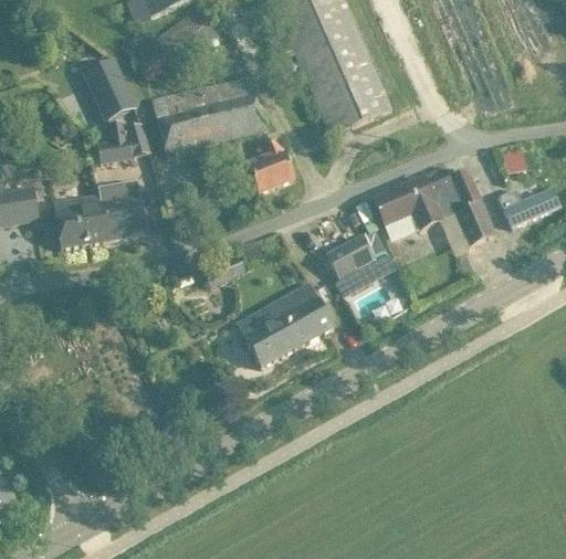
[(143,0),(149,16),(187,0),(143,0)]
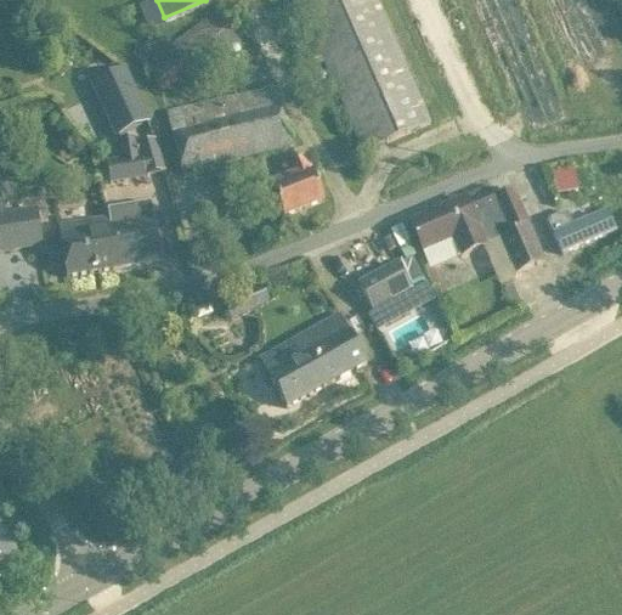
[(301,0),(366,147),(430,119),(378,0),(301,0)]
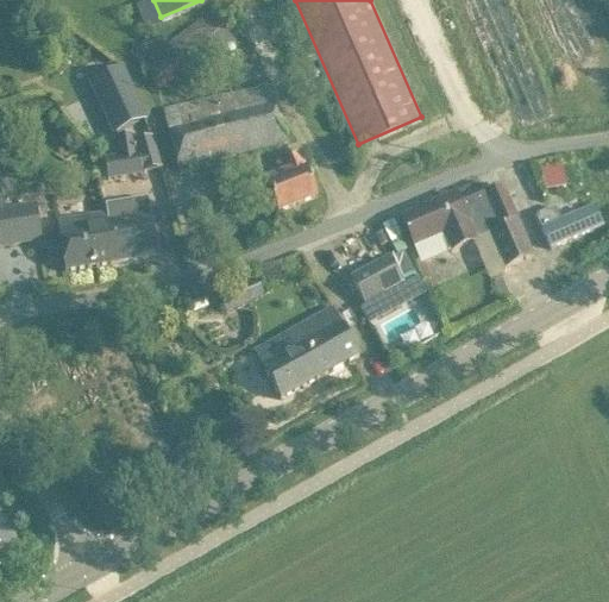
[(428,8),(425,0),(400,0),(407,17),(428,8)]
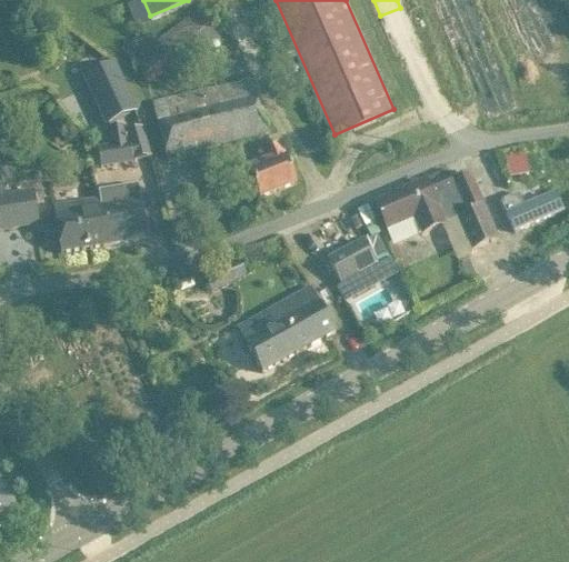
[(121,43),(149,80),(171,63),(176,69),(219,34),(195,6),(152,40),(143,27),(121,43)]
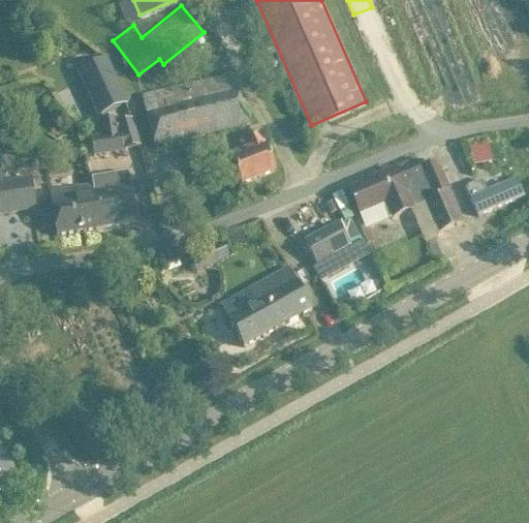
[(83,67),(95,113),(123,105),(111,59),(83,67)]
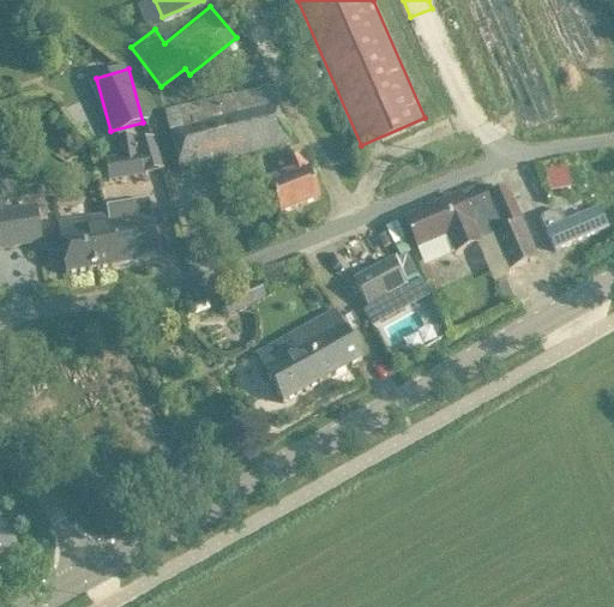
[(174,142),(180,166),(290,138),(271,82),(166,106),(174,142)]
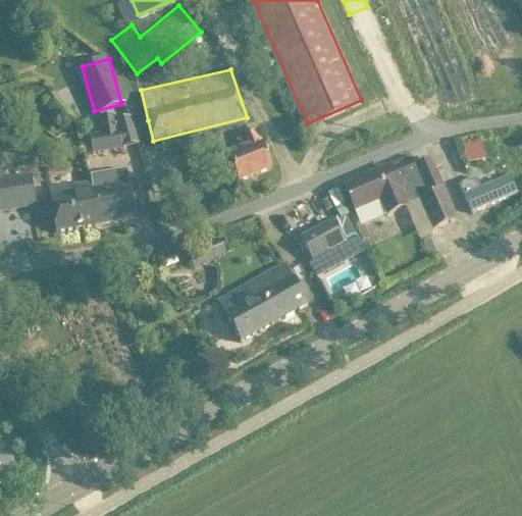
[(88,132),(92,150),(138,140),(131,112),(116,116),(114,110),(98,114),(101,129),(88,132)]
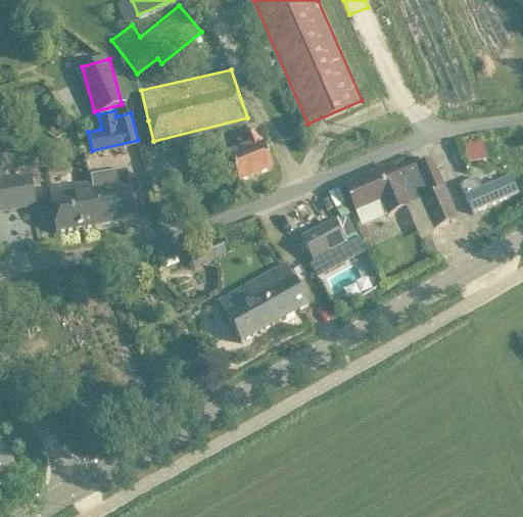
[(228,150),(238,178),(272,165),(257,128),(242,135),(245,143),(228,150)]
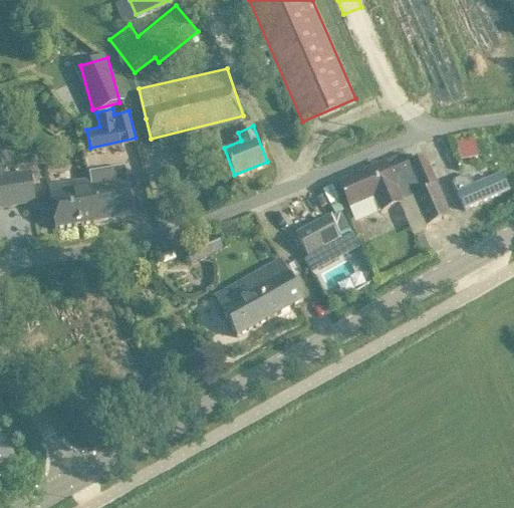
[(473,134),(456,135),(457,154),(474,153),(473,134)]
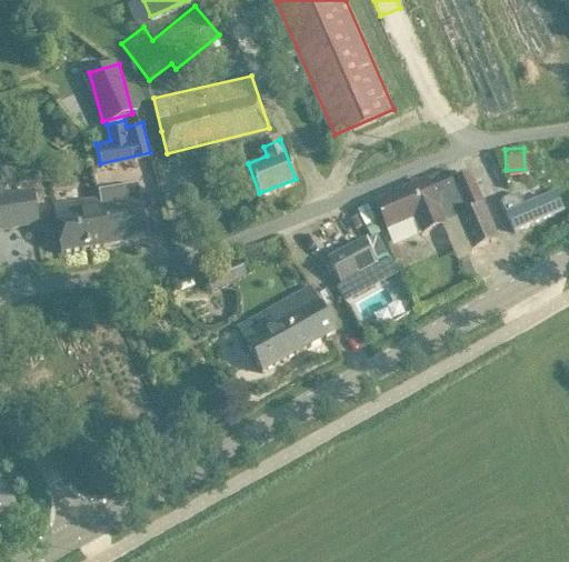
[(519,174),(522,184),(541,178),(538,168),(519,174)]
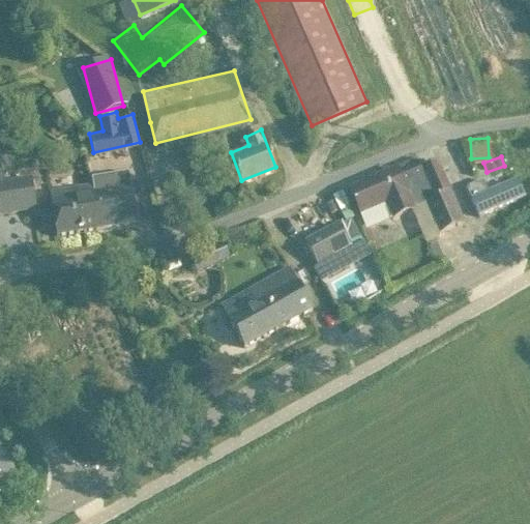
[(350,184),(360,209),(386,198),(392,213),(425,199),(439,229),(463,219),(437,157),(401,173),(396,165),(350,184)]
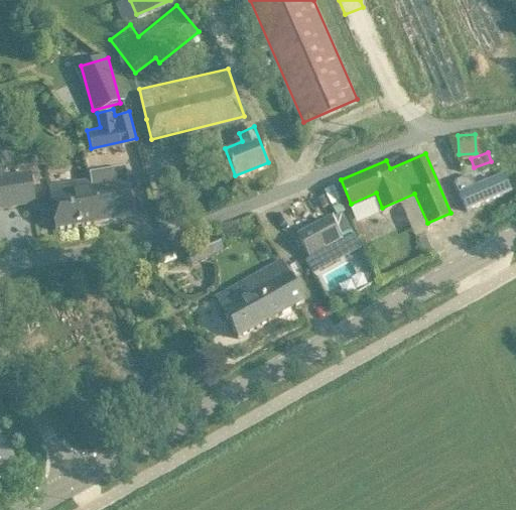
[(125,163),(88,169),(89,177),(90,185),(93,185),(98,219),(133,213),(130,194),(128,179),(125,163)]
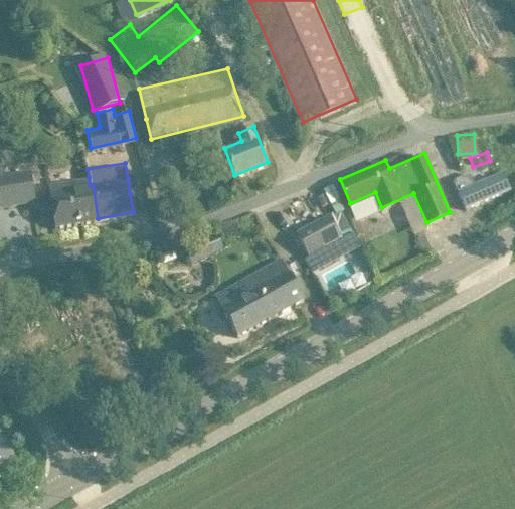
[(0,174),(0,203),(35,198),(30,169),(0,174)]
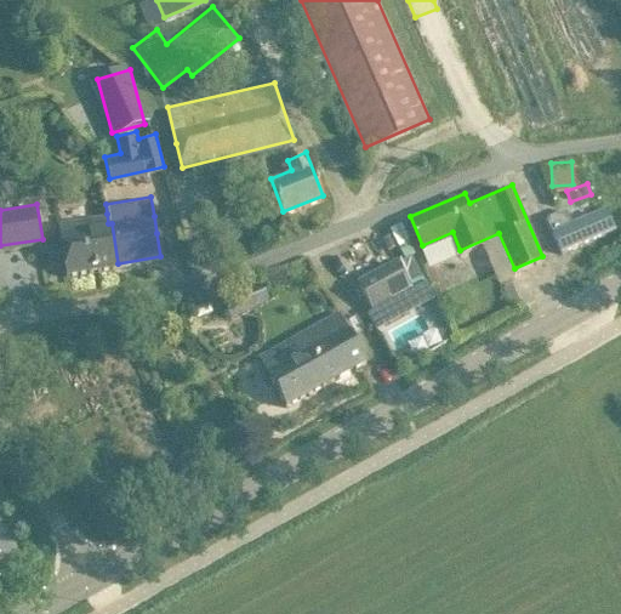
[(558,210),(546,215),(560,249),(577,242),(615,226),(605,205),(594,210),(571,220),(565,206),(558,210)]
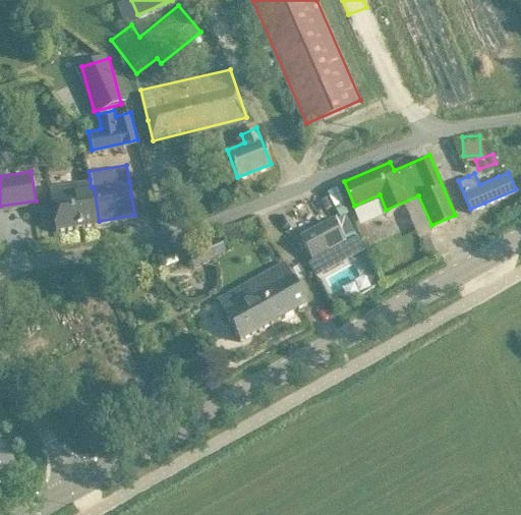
[(90,179),(49,185),(50,193),(52,208),(56,228),(99,221),(94,187),(91,187),(90,179)]
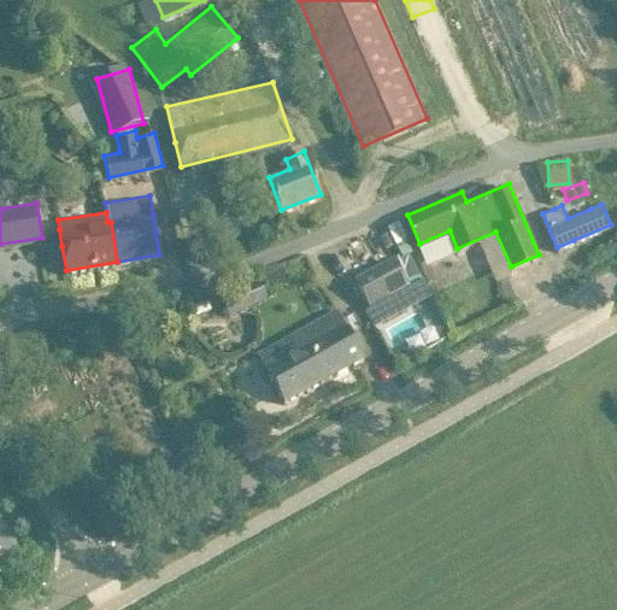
[(411,286),(393,254),(354,275),(371,308),(411,286)]
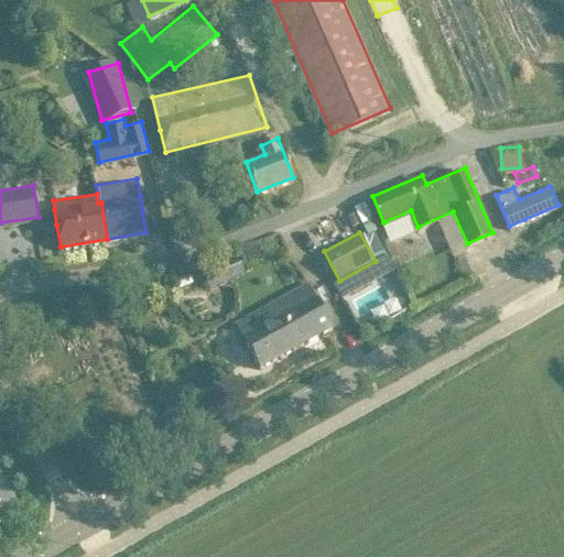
[(212,265),(217,280),(243,269),(238,253),(212,265)]
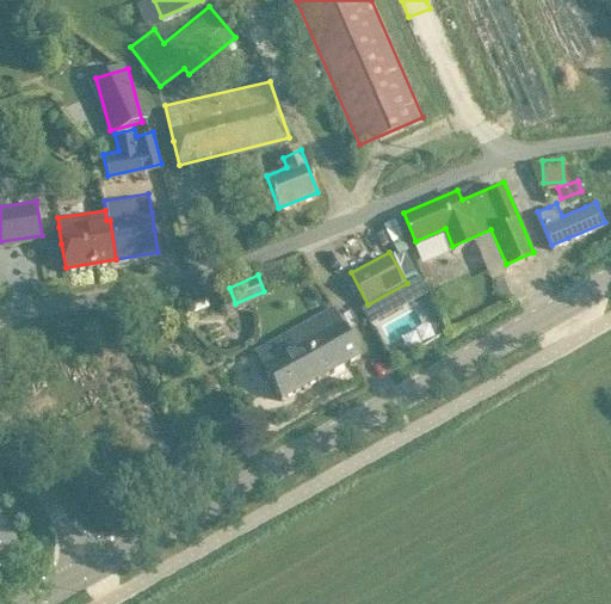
[(296,345),(263,363),(282,395),(359,352),(334,304),(288,330),(296,345)]
